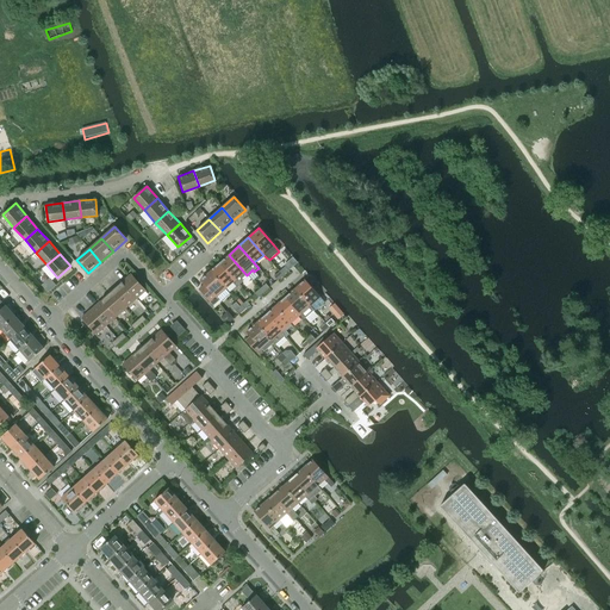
[(231,277),(240,286),(241,286),(240,285),(243,281),(242,279),(247,275),(229,255),(219,263),(231,277)]
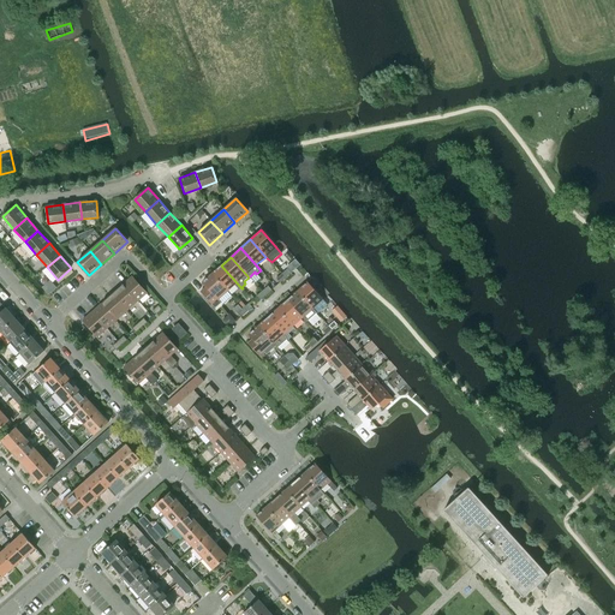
[(216,279),(227,291),(234,285),(239,291),(242,288),(233,279),(221,266),(212,274),(216,279)]
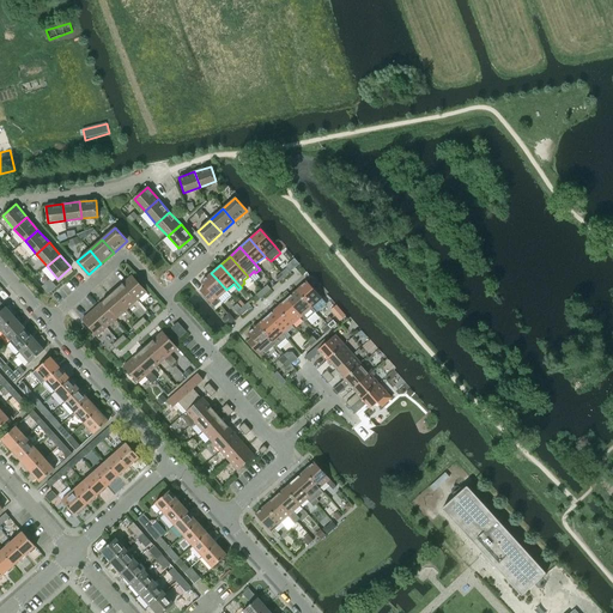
[(217,298),(226,290),(216,278),(211,273),(201,283),(205,286),(199,291),(214,308),(220,302),(217,298)]
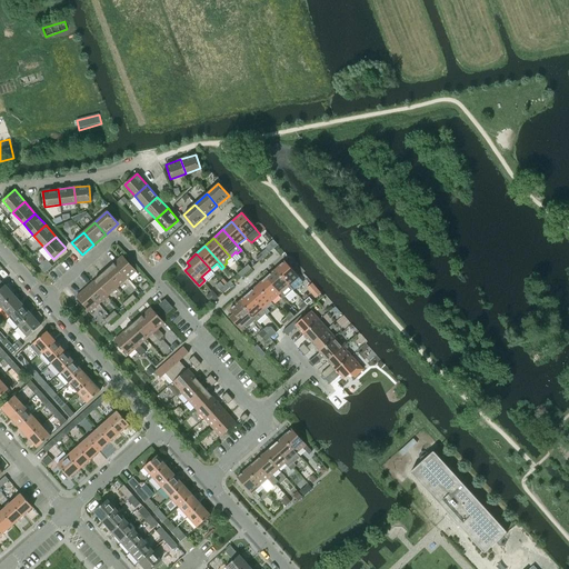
[(89,312),(136,271),(122,256),(76,297),(89,312)]
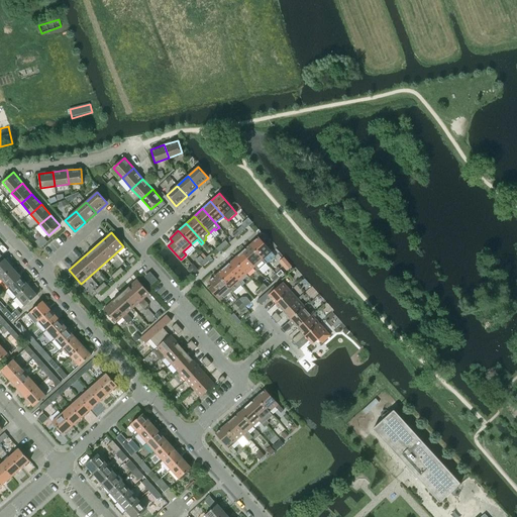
[(259,237),(249,244),(263,260),(266,264),(267,264),(275,256),(271,251),(259,237)]
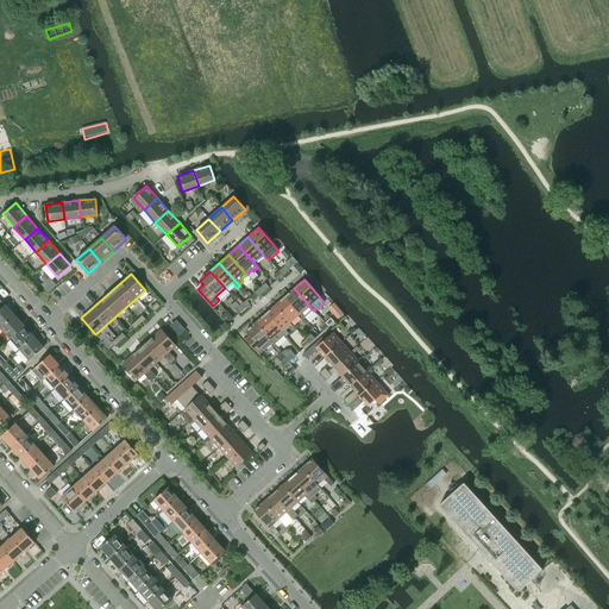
[(294,288),(284,296),(300,314),(303,319),(313,311),(309,306),(294,288)]
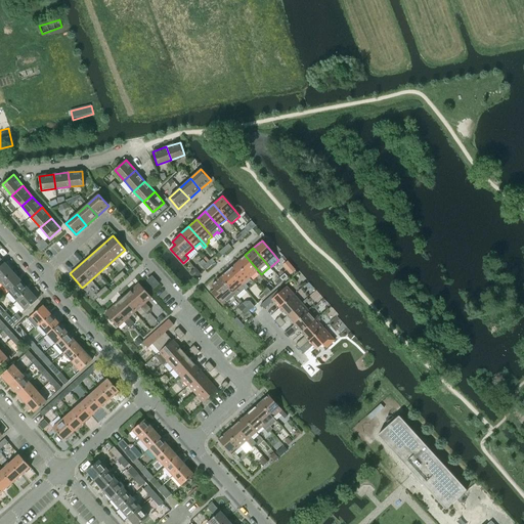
[(245,255),(236,263),(237,264),(250,277),(258,270),(245,255)]
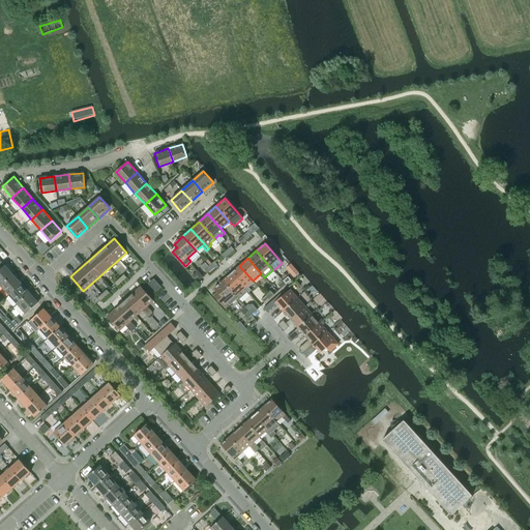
[(205,263),(201,266),(204,270),(207,273),(212,269),(209,266),(208,266),(205,263)]
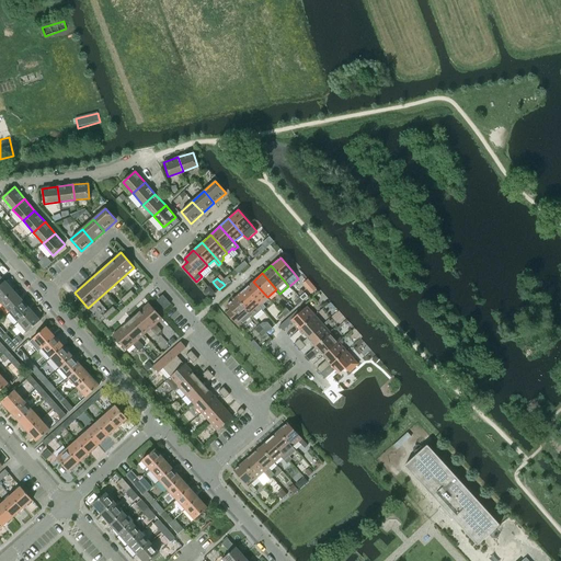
[(0,285),(0,301),(0,302),(14,290),(6,281),(0,285)]
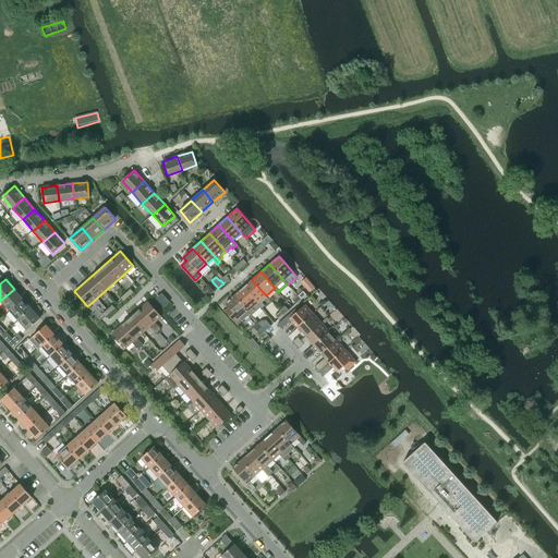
[(252,280),(243,288),(253,299),(257,303),(261,307),(262,308),(264,305),(259,301),(266,295),(253,281),(252,280)]
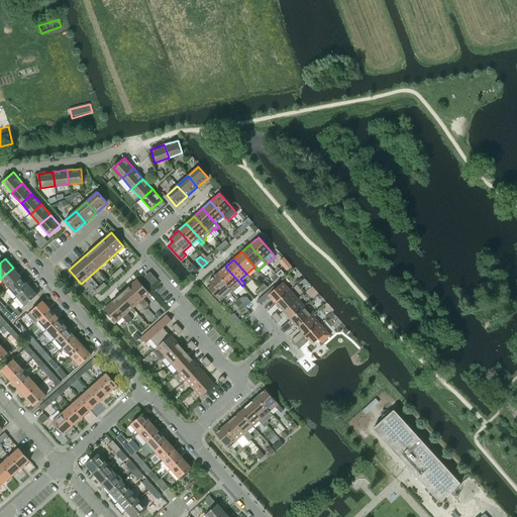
[(225,267),(217,274),(229,288),(231,291),(233,292),(241,285),(238,281),(234,277),(225,267)]
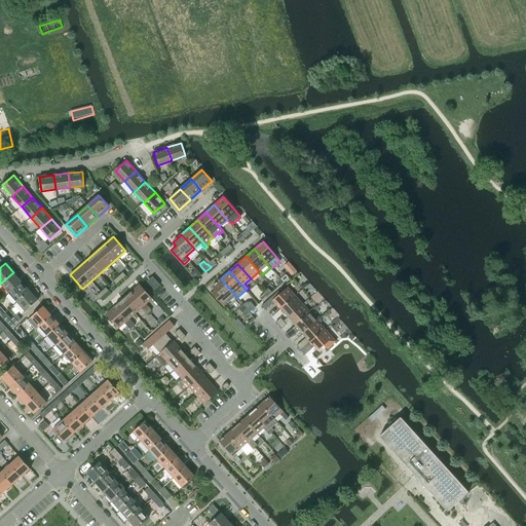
[(13,272),(0,284),(8,293),(22,282),(13,272)]
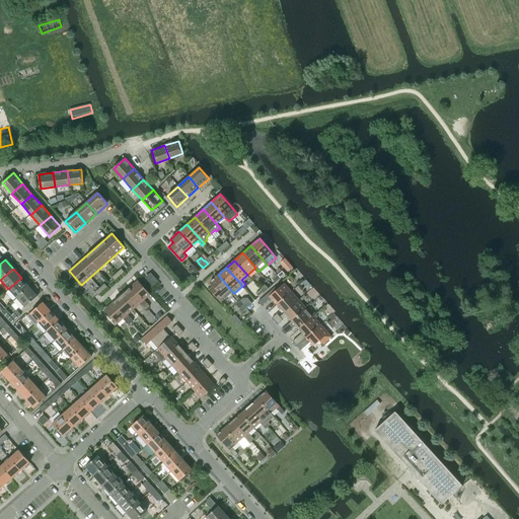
[(151,286),(157,281),(150,273),(144,278),(151,286)]
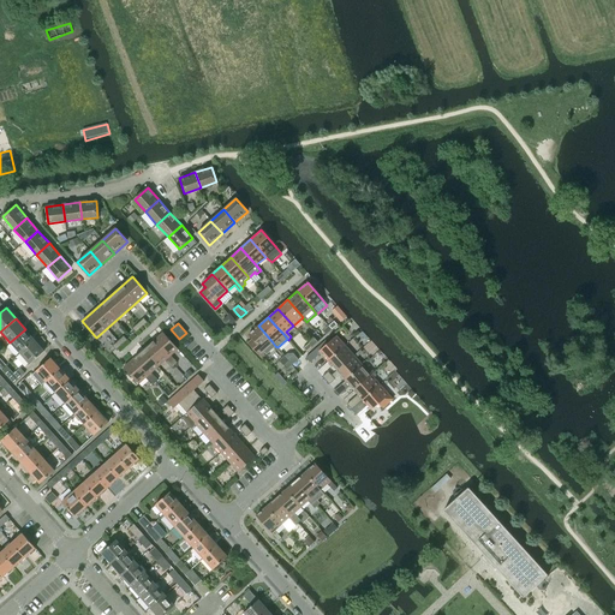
[(251,339),(248,344),(258,356),(263,352),(266,354),(275,346),(273,342),(258,326),(248,335),(251,339)]
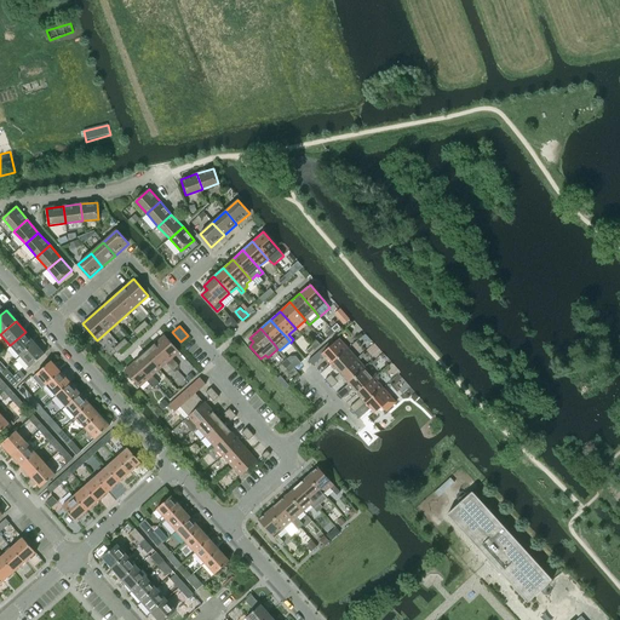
[(26,332),(10,345),(19,356),(34,343),(26,332)]
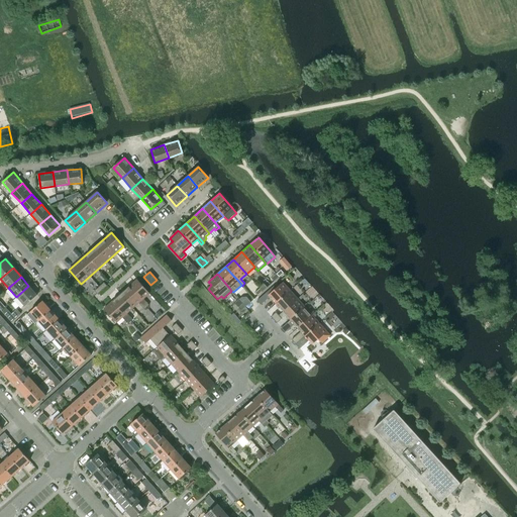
[(143,309),(148,305),(143,299),(149,293),(136,279),(103,308),(116,323),(122,317),(127,324),(132,319),(127,313),(138,303),(143,309)]
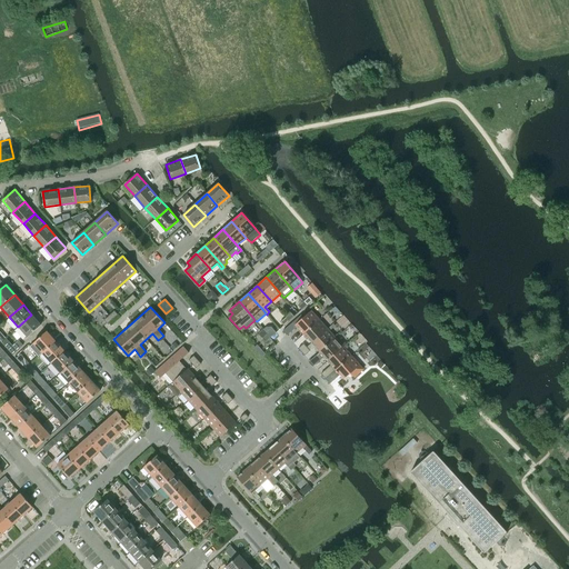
[(299,317),(282,331),(286,335),(287,336),(297,327),(303,335),(319,320),(310,311),(301,319),(299,317)]
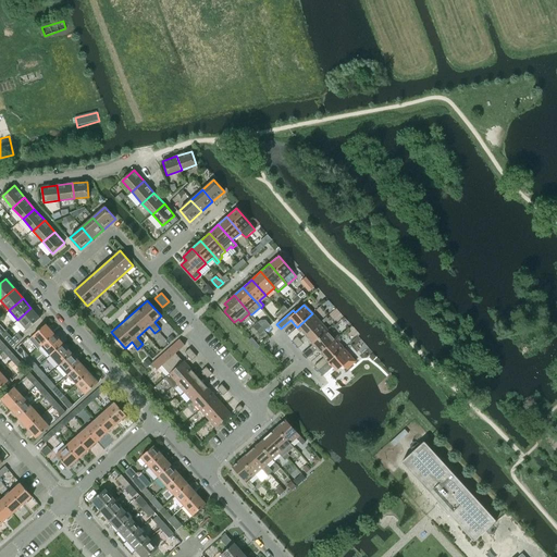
[(31,308),(17,320),(26,330),(40,318),(31,308)]
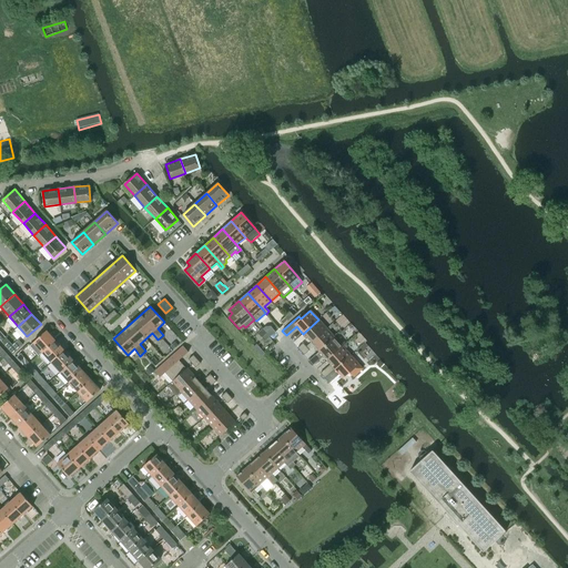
[(318,320),(303,334),(310,342),(311,343),(326,328),(318,320)]
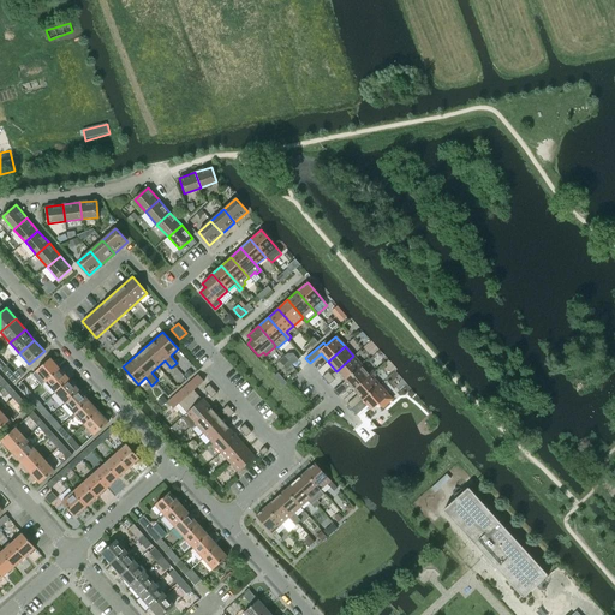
[(291,354),(287,358),(292,364),(298,359),(294,356),(293,357),(291,354)]
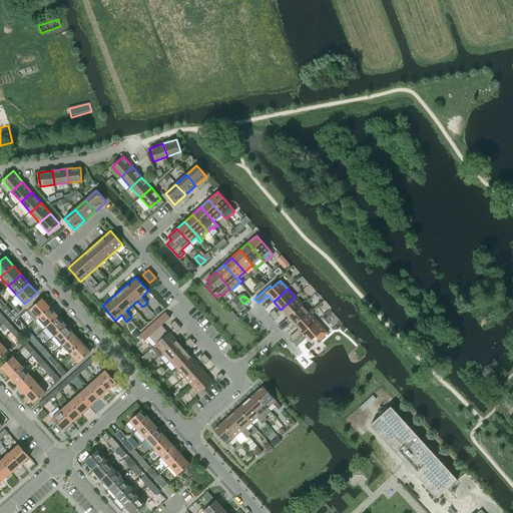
[(236,305),(239,309),(243,304),(237,297),(233,301),(236,305)]
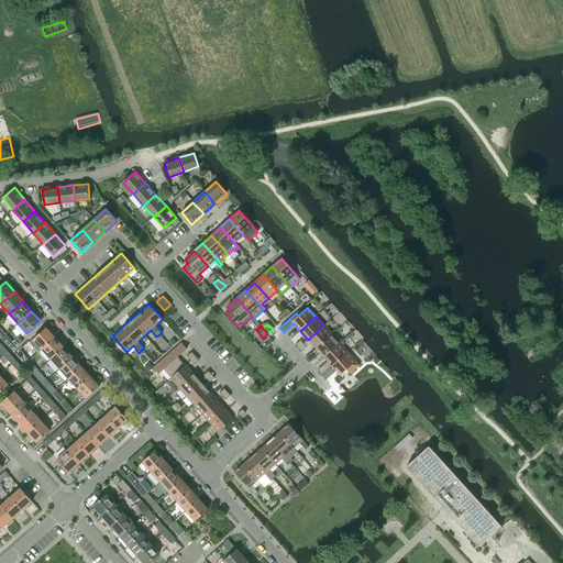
[(323,326),(308,340),(316,348),(331,334),(330,333),(326,328),(323,326)]
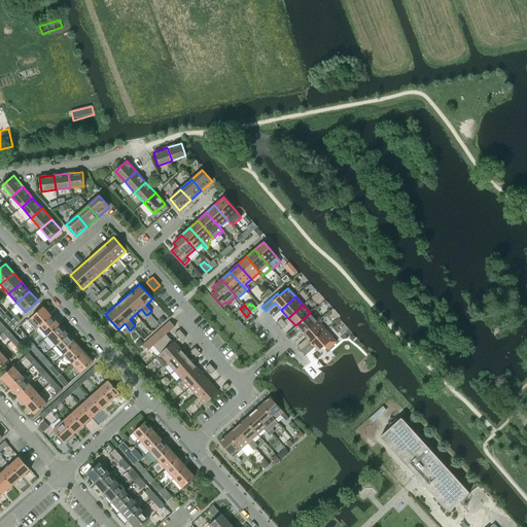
[(30,318),(38,327),(51,316),(43,307),(30,318)]
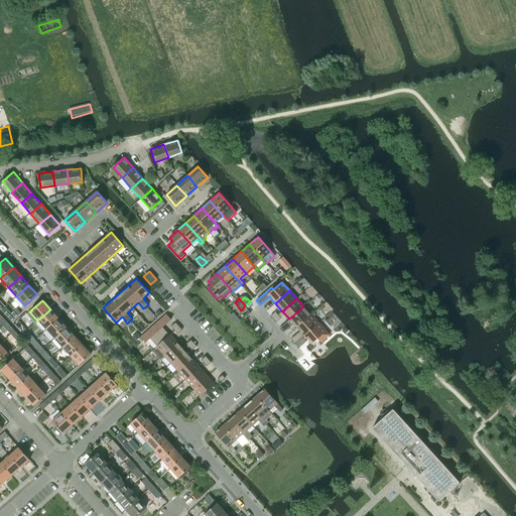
[(21,313),(16,308),(11,313),(5,306),(1,310),(12,321),(21,313)]
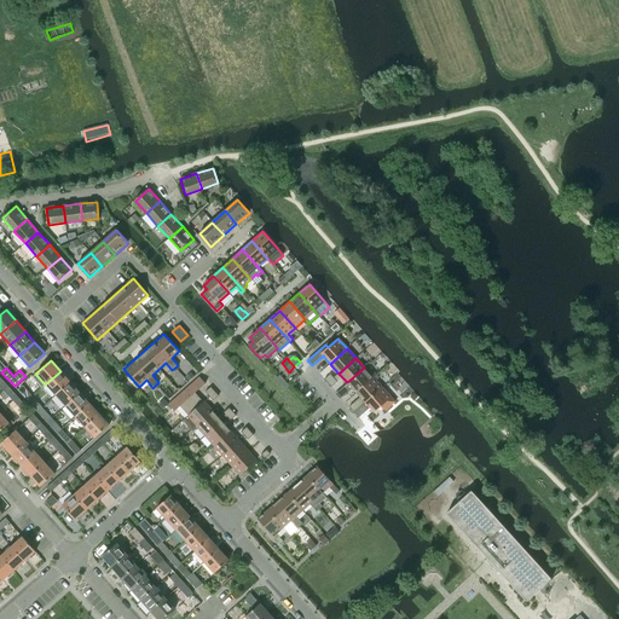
[(337,393),(336,393),(341,398),(343,397),(347,393),(352,388),(356,393),(372,377),(370,374),(364,368),(347,382),(347,383),(337,393)]
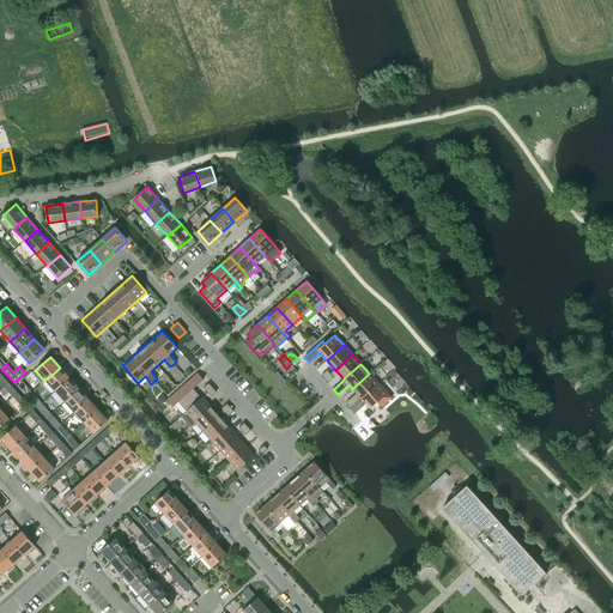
[(60,368),(44,381),(54,392),(70,378),(60,368)]
